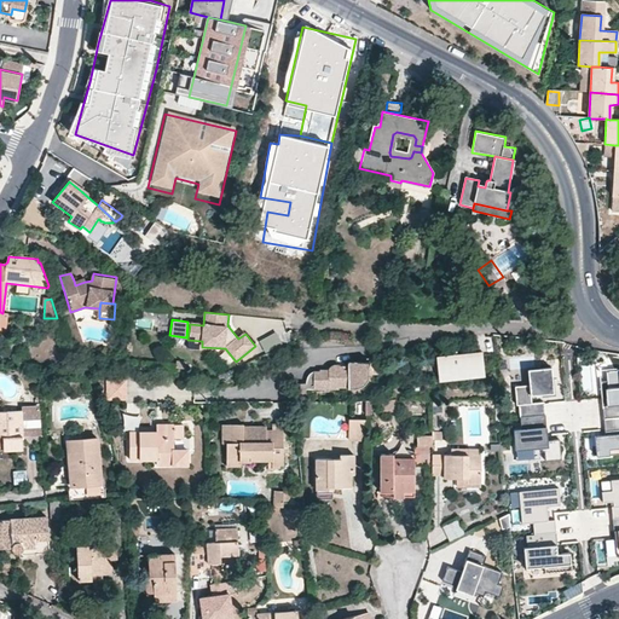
[(265,351),(282,342),(276,331),(259,340),(265,351)]
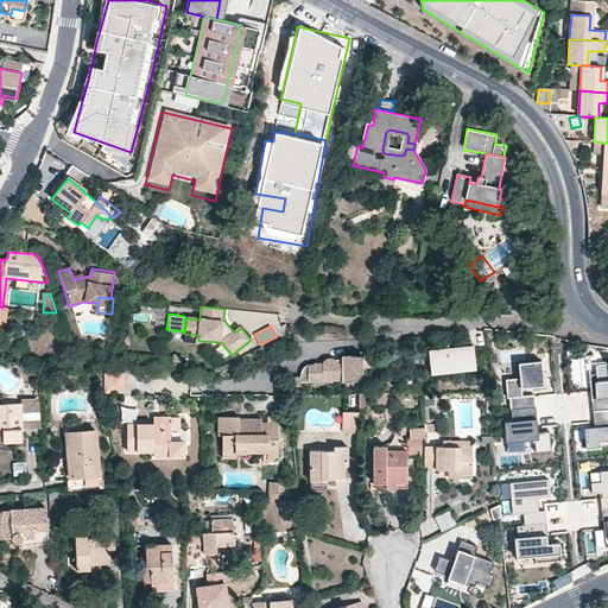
[(184,334),(183,343),(197,344),(198,341),(198,335),(184,334)]
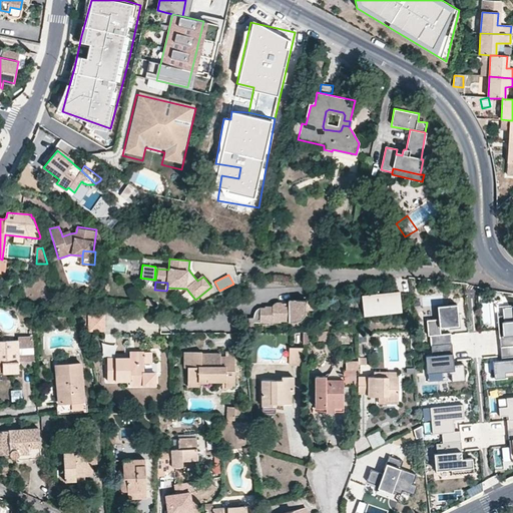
[(365,295),(366,316),(405,313),(404,292),(365,295)]
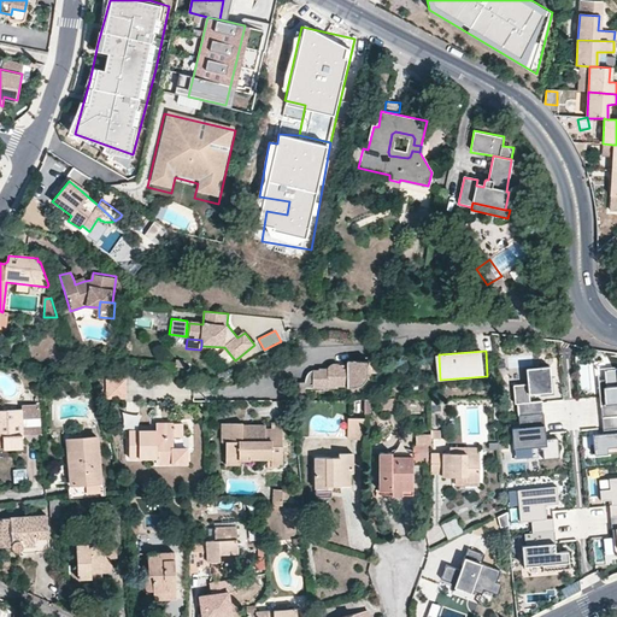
[(341,364),(339,364),(336,364),(334,365),(333,366),(331,368),(331,369),(323,369),(323,371),(317,370),(315,371),(313,372),(313,374),(312,374),(311,375),(310,377),(310,378),(309,380),(309,381),(309,382),(295,382),(297,399),(297,400),(309,400),(309,388),(342,388),(342,387),(352,387),(352,388),(359,388),(363,388),(365,387),(366,386),(368,385),(369,383),(370,382),(371,380),(371,378),(371,372),(365,372),(365,360),(351,360),(351,369),(346,369),(345,368),(344,365),(341,364)]
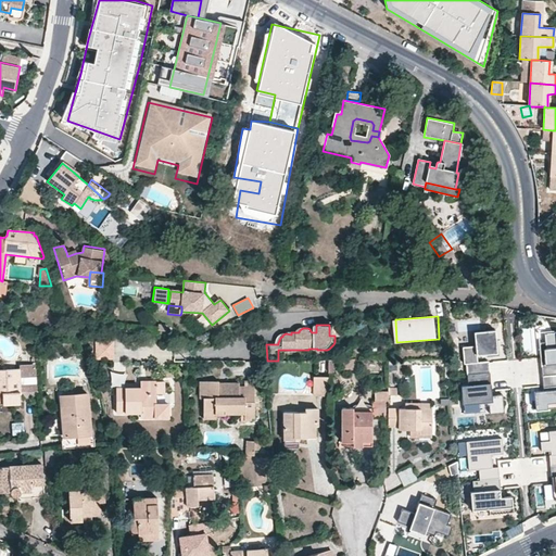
[(555,330),(544,332),(545,349),(541,349),(542,356),(548,356),(550,363),(555,363),(555,330)]
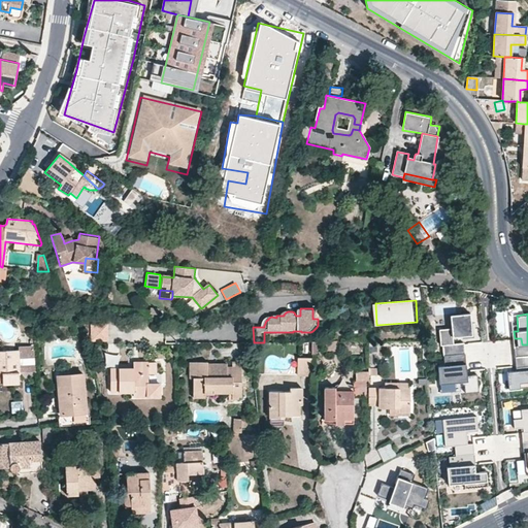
[(469,315),(451,317),(452,330),(439,331),(443,366),(436,366),(438,385),(464,383),(465,393),(479,392),(476,374),(466,375),(463,336),(471,335),(469,315)]
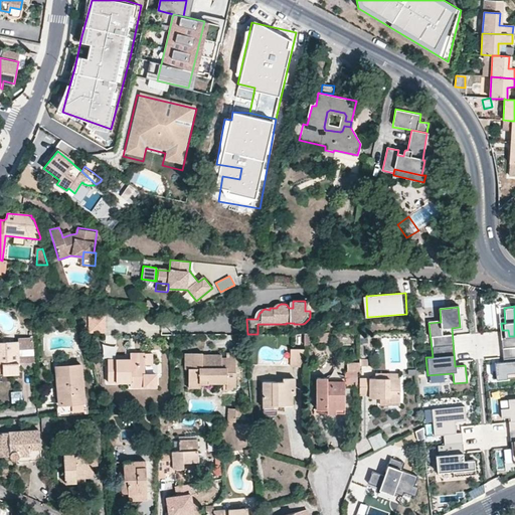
[(106,331),(106,315),(90,314),(90,331),(106,331)]
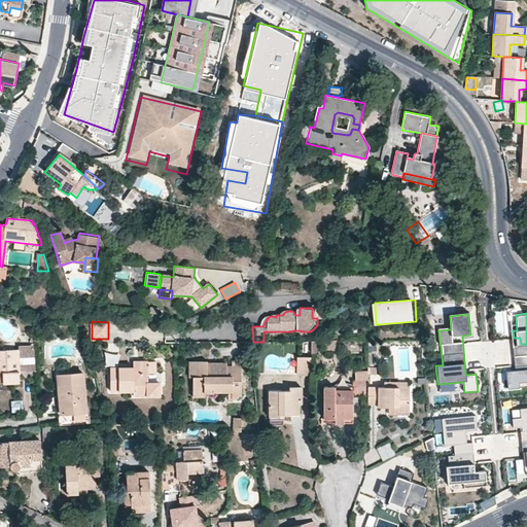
[(322,342),(323,351),(338,351),(338,341),(322,342)]
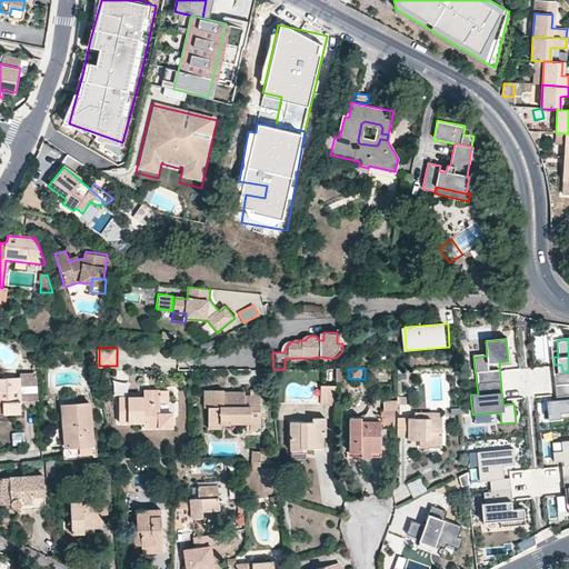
[(37,372),(19,373),(19,379),(0,379),(0,405),(3,405),(3,415),(20,413),(20,401),(38,400),(37,372)]
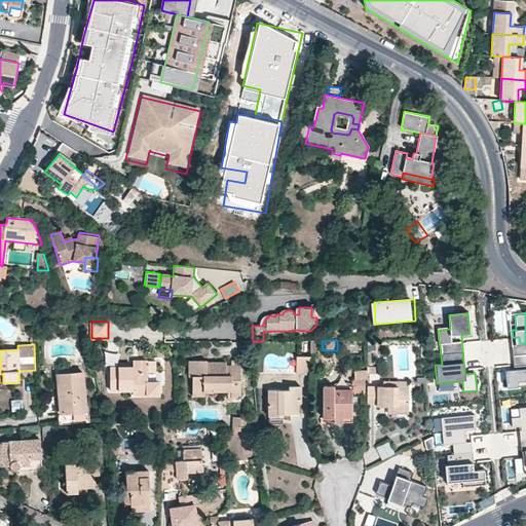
[(105,352),(104,365),(118,366),(118,352),(105,352)]
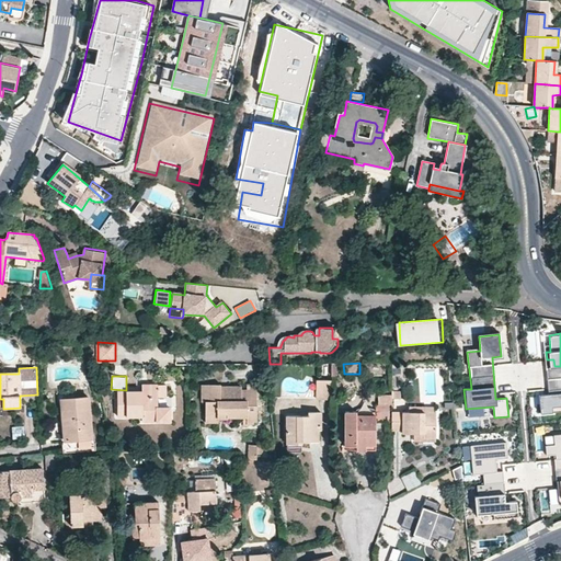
[(332,381),(317,381),(317,399),(331,399),(332,381)]
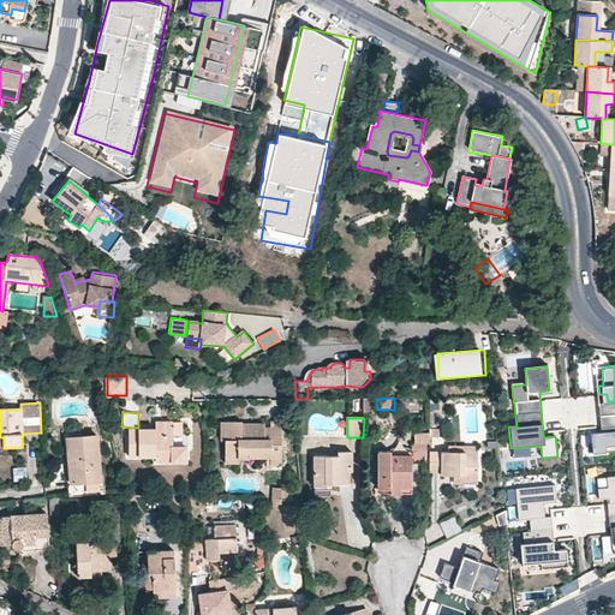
[(237,452),(249,452),(249,457),(270,457),(270,461),(281,461),(281,428),(270,428),(263,429),(263,424),(251,424),(251,429),(242,429),(242,424),(242,423),(227,422),(227,441),(225,441),(225,455),(237,455),(237,452)]
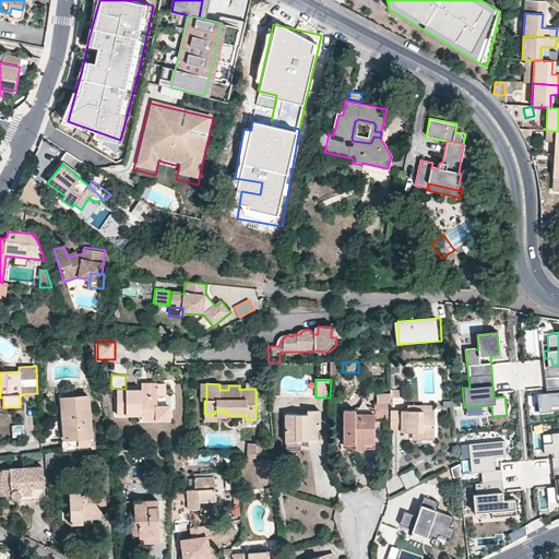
[(117,391),(117,415),(141,415),(141,419),(169,419),(168,405),(165,405),(156,405),(156,384),(145,384),(145,391),(141,391),(117,391)]
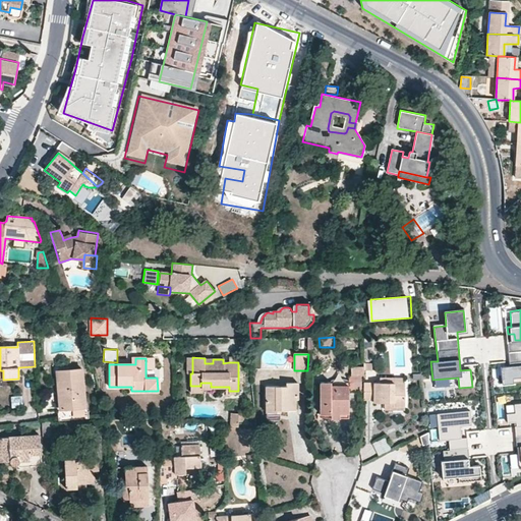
[(154,358),(146,358),(146,378),(154,378),(154,358)]
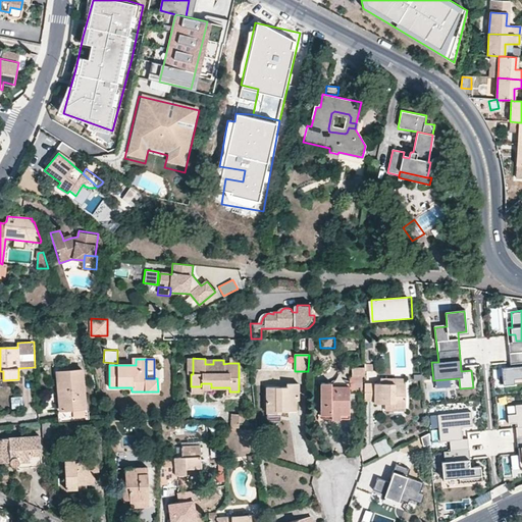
[(364,364),(353,364),(352,377),(364,377),(364,371),(364,365),(364,364)]
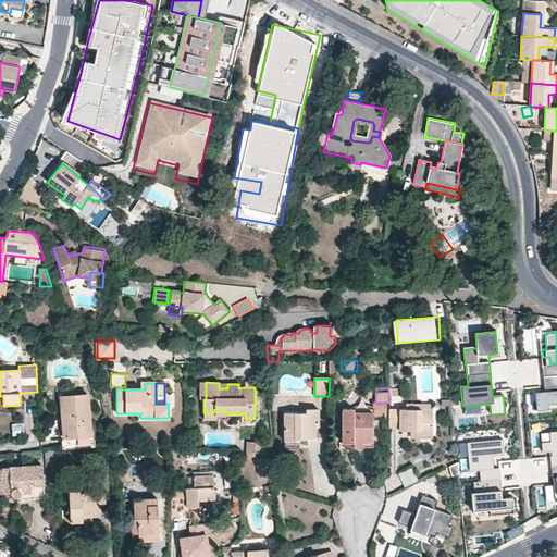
[(556,392),(536,393),(537,411),(556,409),(556,392)]
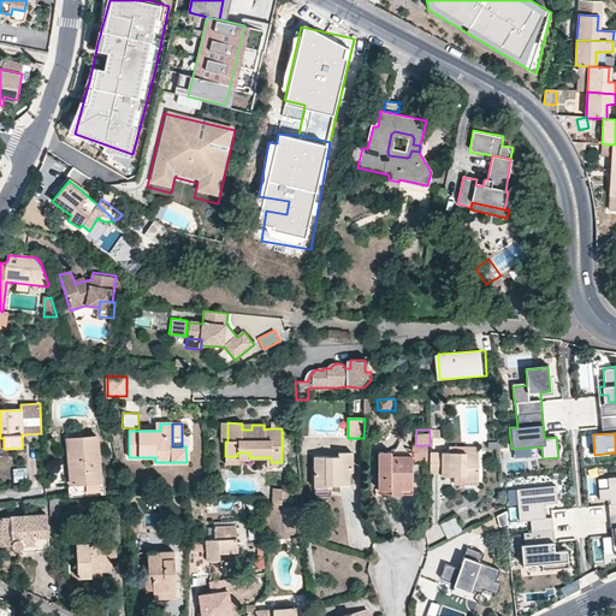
[(96,437),(67,439),(70,484),(100,483),(96,437)]
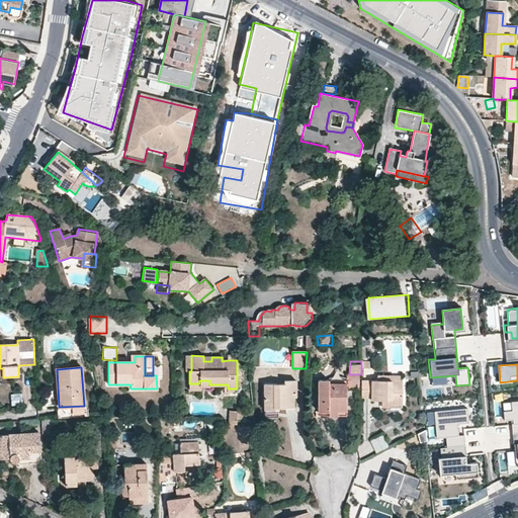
[(402,405),(403,381),(392,381),(392,374),(379,374),(379,381),(361,381),(361,399),(370,399),(370,401),(380,401),(390,401),(390,405),(402,405)]
